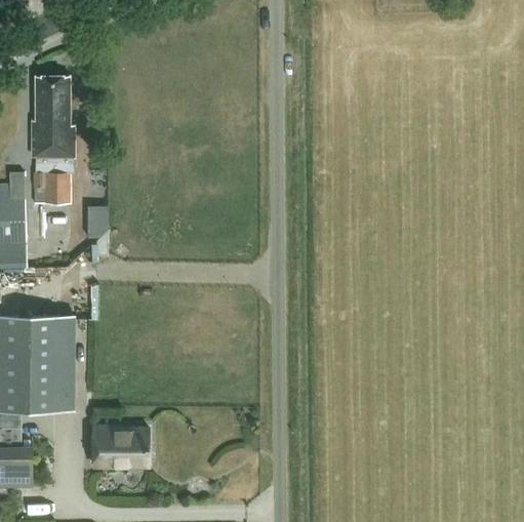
[(32,159),(36,159),(35,174),(34,174),(34,190),(45,190),(45,206),(70,206),(69,175),(74,175),(74,159),(74,128),(69,128),(69,78),(35,78),(36,123),(32,123),(32,159)]
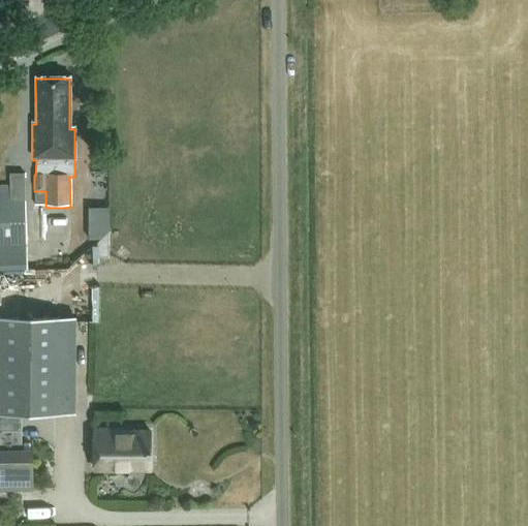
[(0,272),(27,272),(25,207),(23,176),(6,177),(7,189),(0,189),(0,272)]
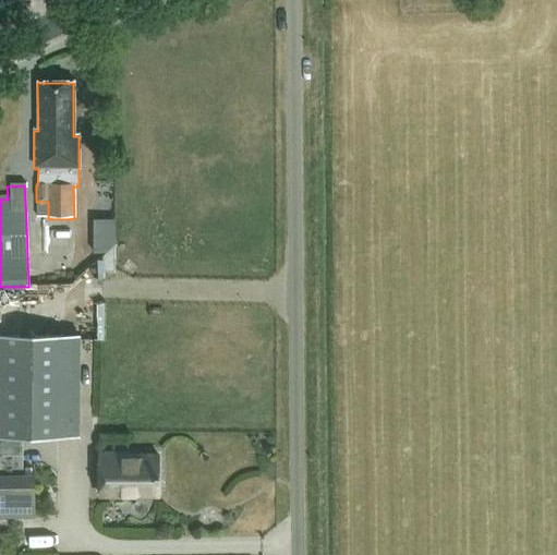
[(101,240),(120,241),(121,219),(103,219),(101,240)]
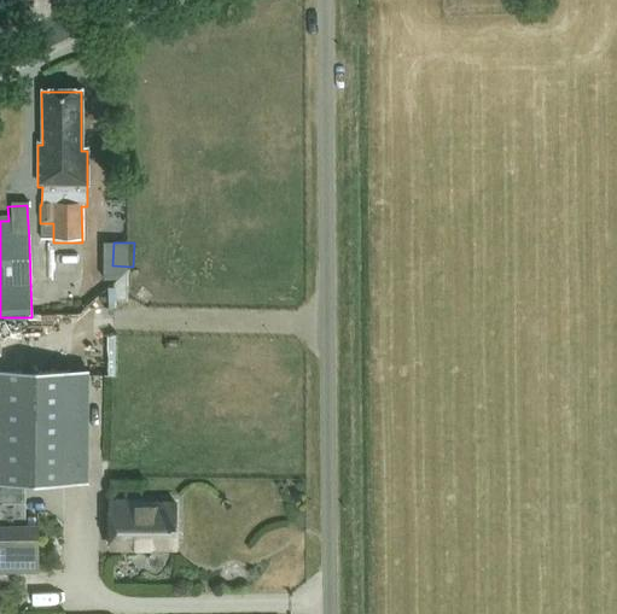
[(86,374),(0,373),(0,483),(85,484),(86,374)]
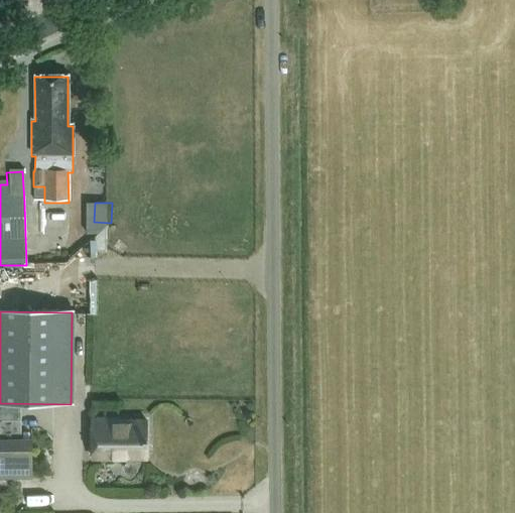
[(0,422),(20,422),(20,404),(0,404),(0,422)]
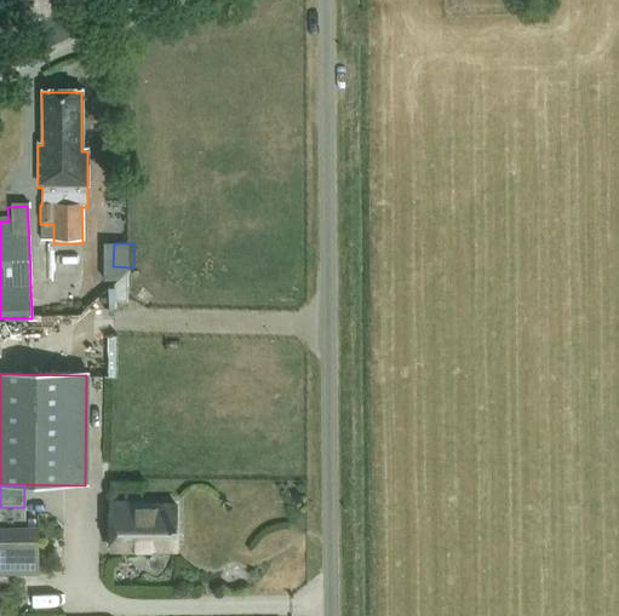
[(150,512),(141,512),(141,505),(109,505),(109,552),(175,552),(175,508),(150,508),(150,512)]
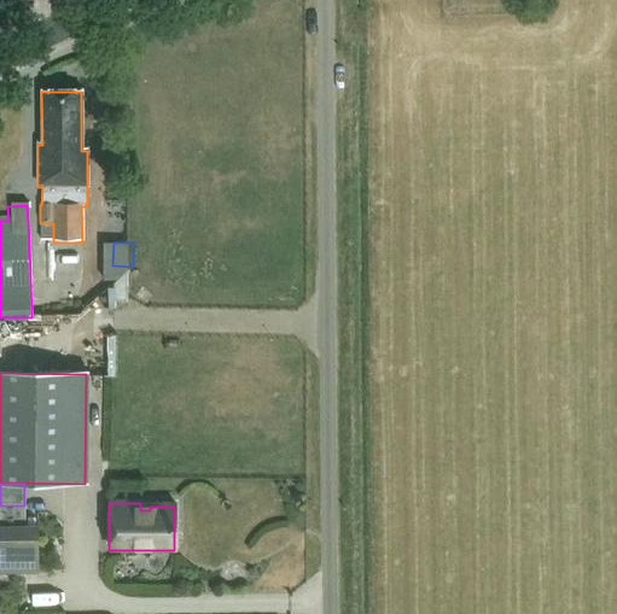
[(0,574),(38,576),(36,528),(0,528),(0,574)]
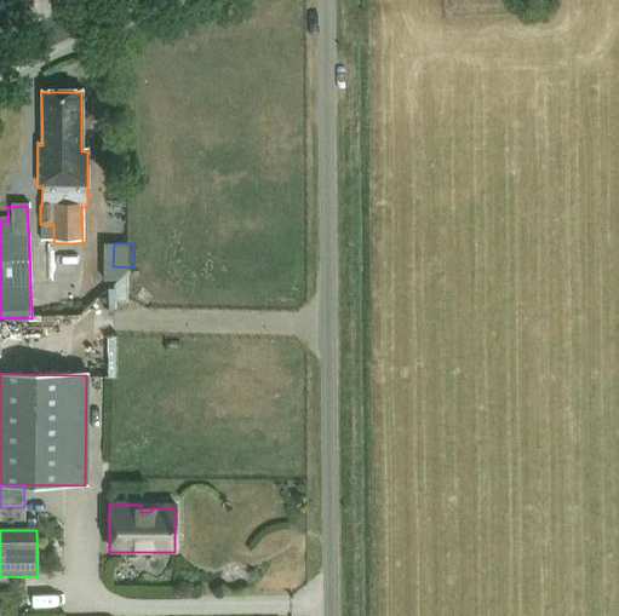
All buildings are outlined.
